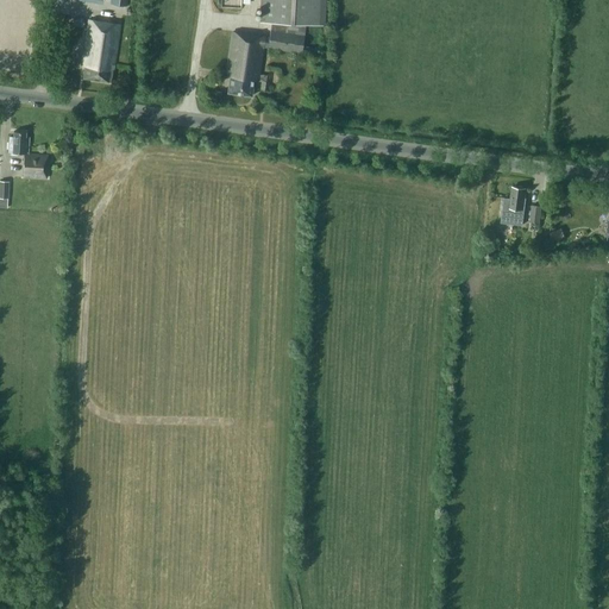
[(305,24),(322,25),(322,0),(262,0),(262,22),(271,23),(305,24)]
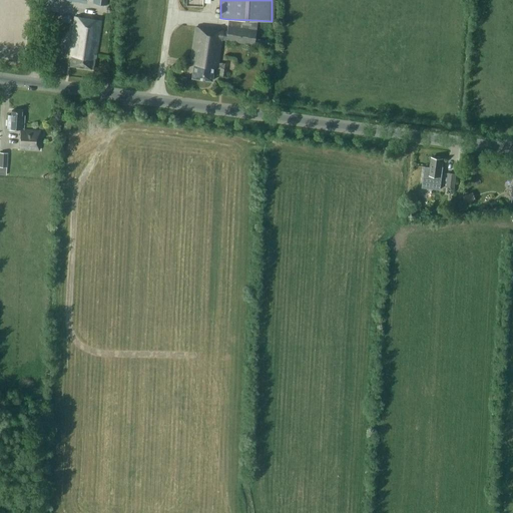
[(70,66),(91,69),(93,59),(95,60),(101,21),(75,17),(69,55),(71,56),(70,66)]
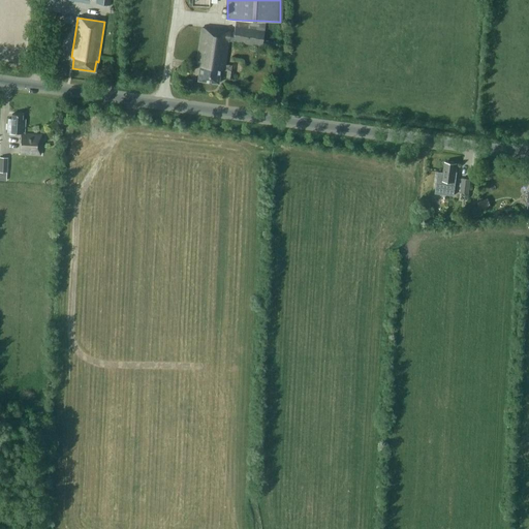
[(265,21),(236,20),(234,32),(229,32),(203,28),(196,66),(199,67),(197,81),(219,84),(220,70),(224,70),(228,40),(262,45),(262,40),(265,29),(265,21)]
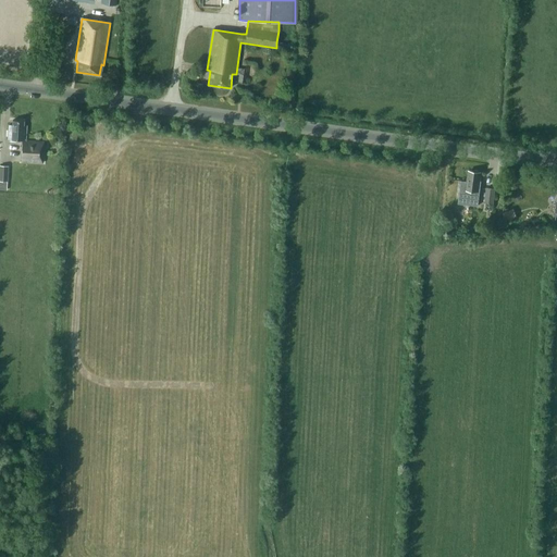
[(9,124),(8,139),(22,140),(21,161),(42,162),(44,141),(25,140),(26,125),(23,125),(24,121),(13,121),(12,125),(9,124)]
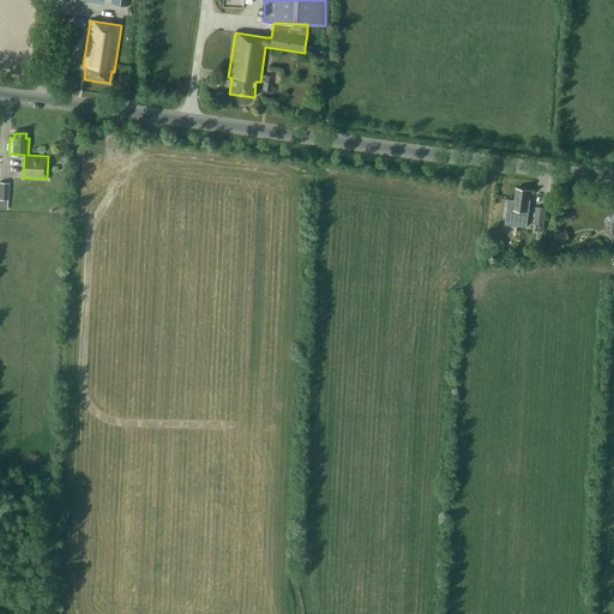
[(522,188),(517,188),(516,200),(509,199),(505,224),(527,227),(530,200),(529,200),(530,190),(527,190),(527,188),(523,187),(522,188)]
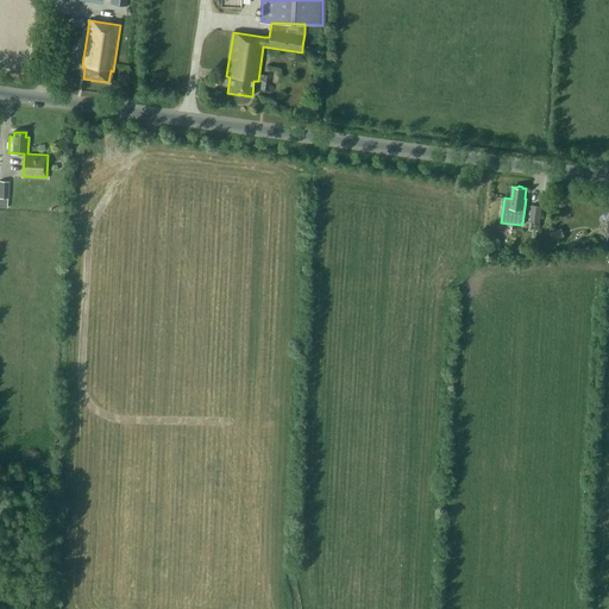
[(539,223),(541,206),(532,205),(529,221),(539,223)]
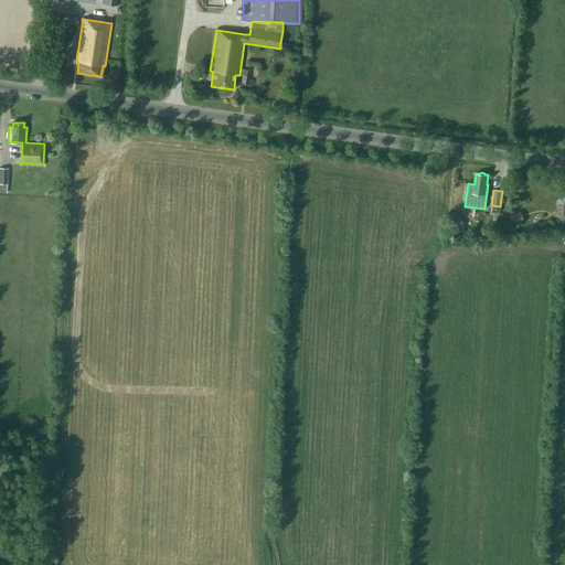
[(520,222),(516,213),(510,216),(513,224),(520,222)]
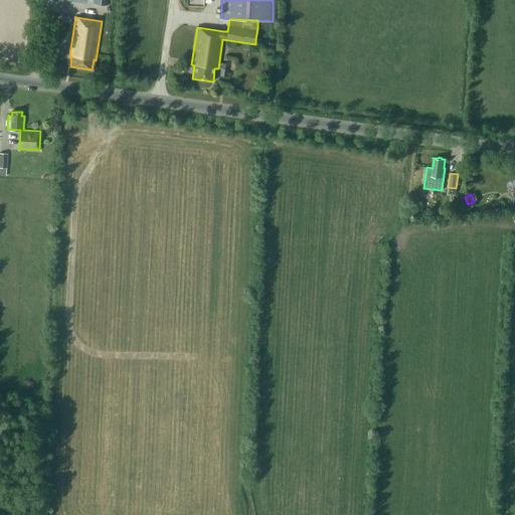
All buildings are outlined.
